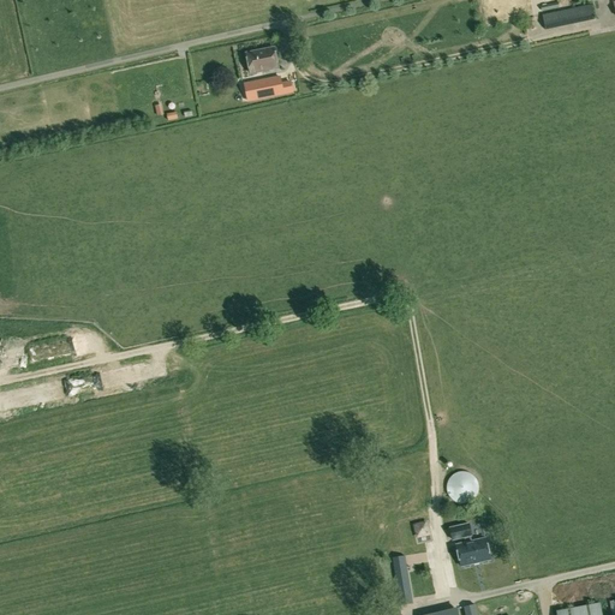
[(591,5),(555,12),(543,15),(547,30),(593,19),(591,5)]
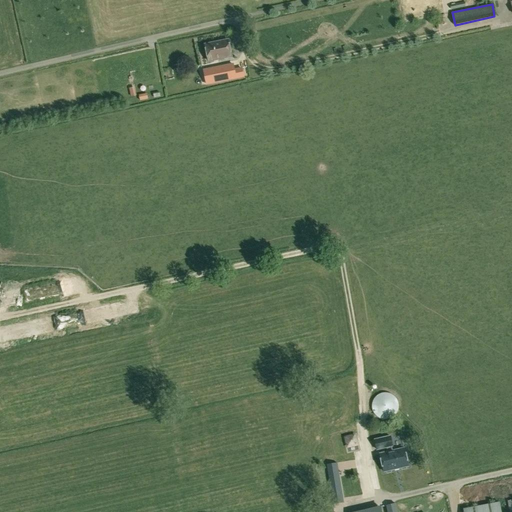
[(434,12),(435,25),(448,24),(448,12),(434,12)]
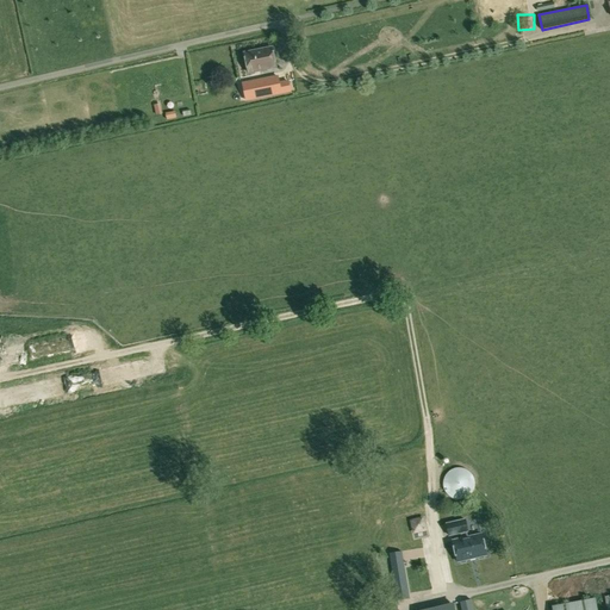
[(275,67),(272,48),(244,54),(248,73),(275,67)]
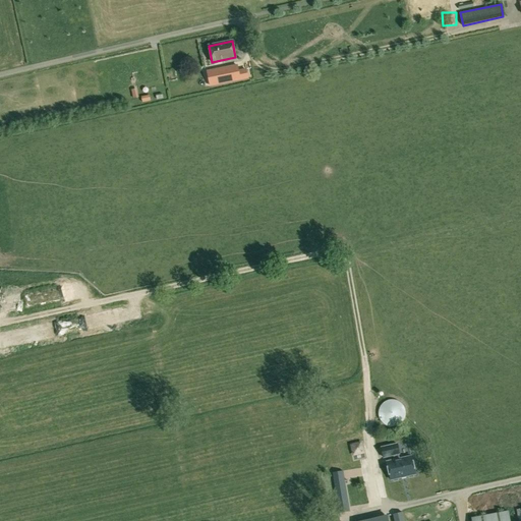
[(227,83),(240,80),(237,65),(224,68),(227,83)]
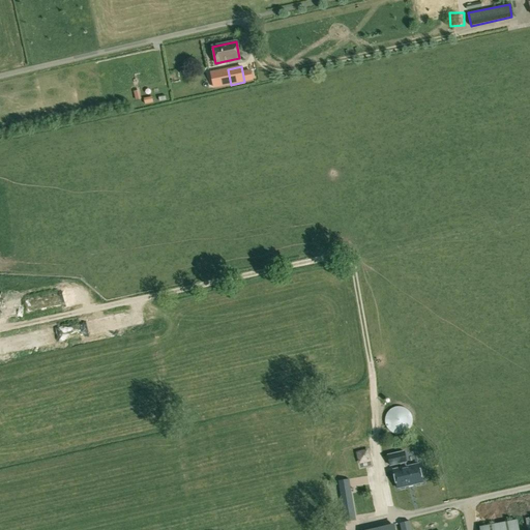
[(387,428),(390,432),(395,434),(400,434),(406,433),(409,430),(412,424),(412,417),(410,412),(405,408),(400,407),(395,407),(391,409),(388,411),(385,416),(385,421),(385,424),(387,428)]
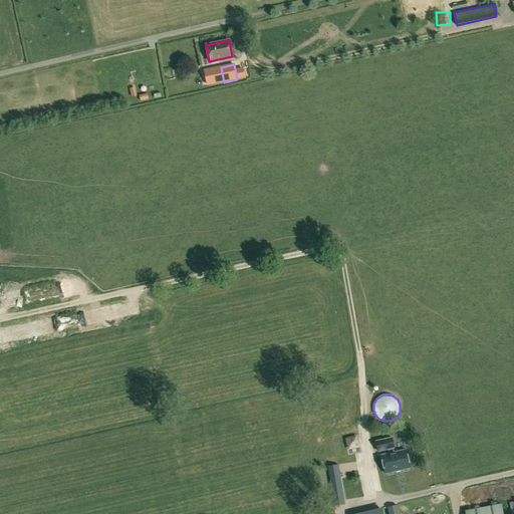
[(375,442),(378,452),(394,448),(392,439),(375,442)]
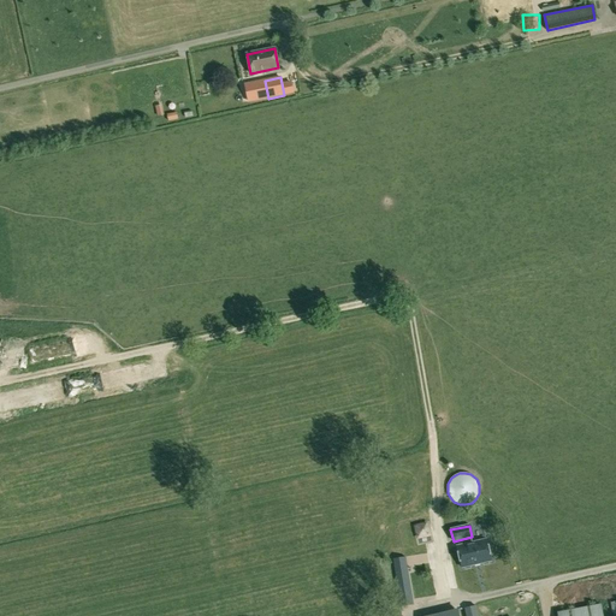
[(457,546),(462,568),(491,561),(486,540),(457,546)]
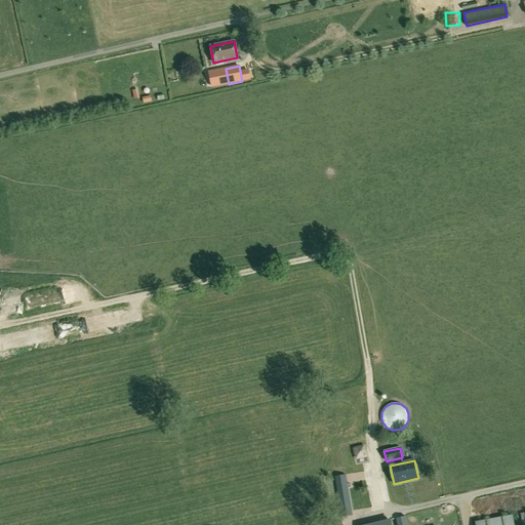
[(353,516),(347,479),(335,481),(341,517),(353,516)]
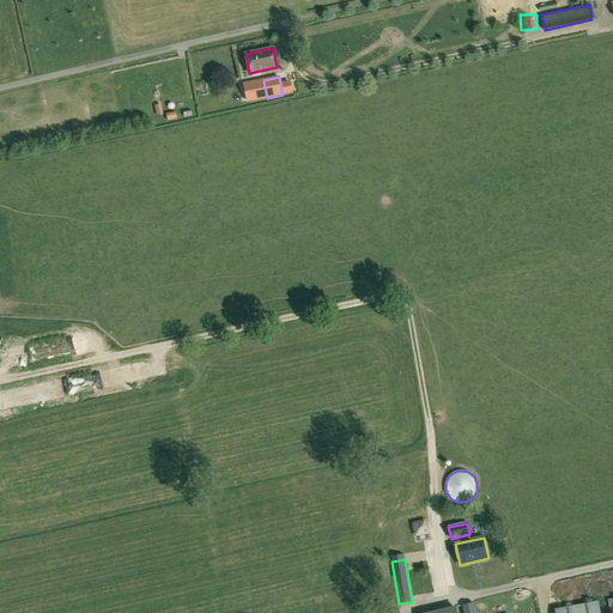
[(599,612),(596,602),(554,611),(554,612),(599,612)]
